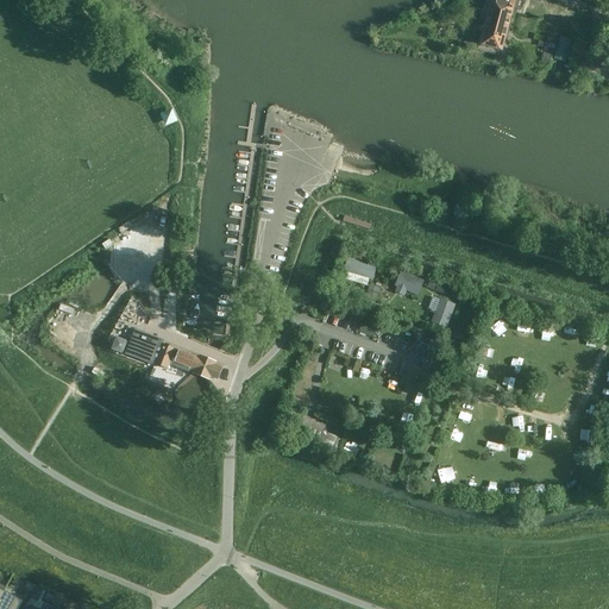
[(490,0),(478,45),(501,51),(512,8),(521,11),(523,0),(490,0)]
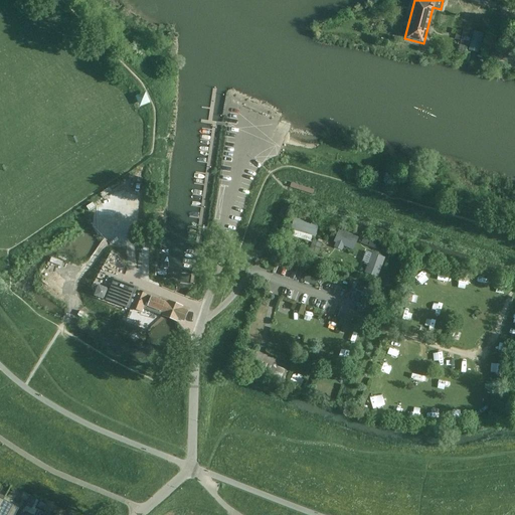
[(472,33),(464,30),(460,42),(469,45),(472,33)]
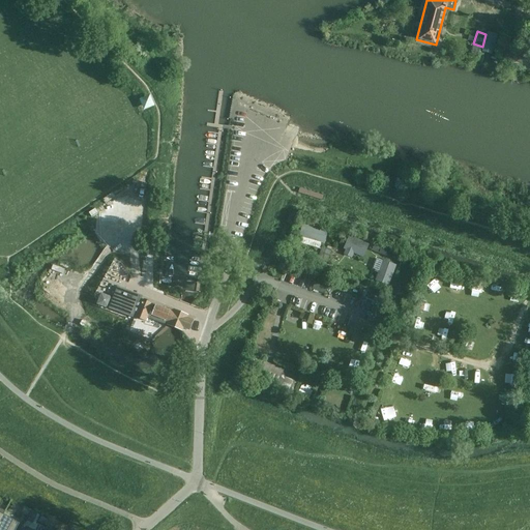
[(472,47),(470,55),(478,57),(480,49),(472,47)]
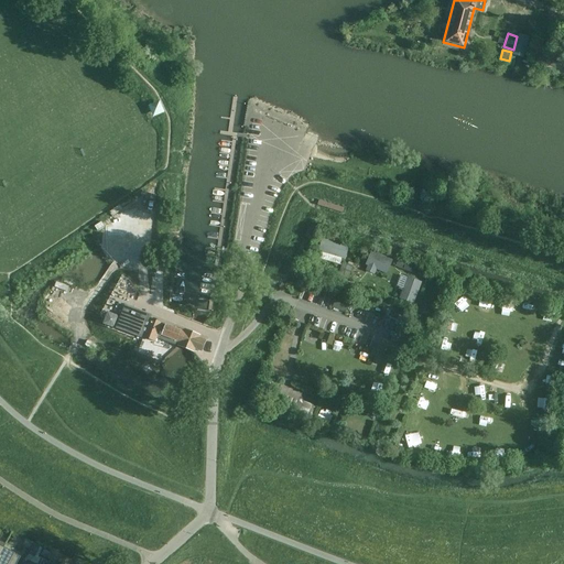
[(153,117),(163,112),(159,102),(149,107),(153,117)]
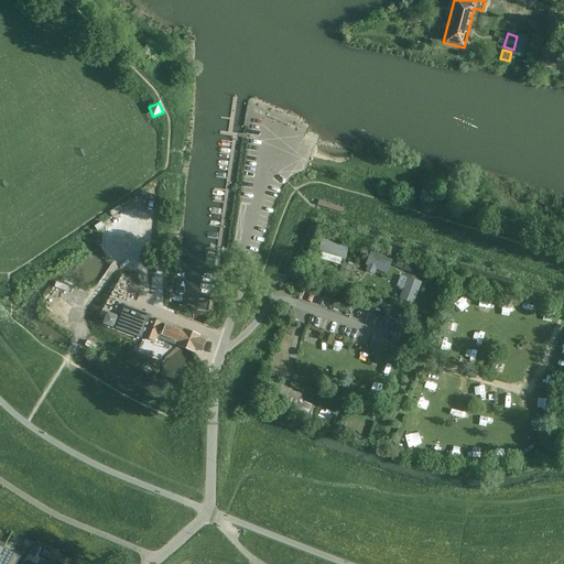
[(318,201),(317,205),(343,214),(344,208),(318,201)]
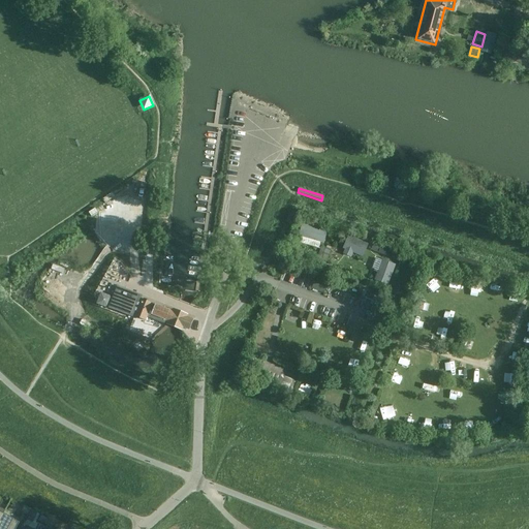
[(302,224),(299,237),(301,238),(320,243),(323,244),(327,231),(302,224)]
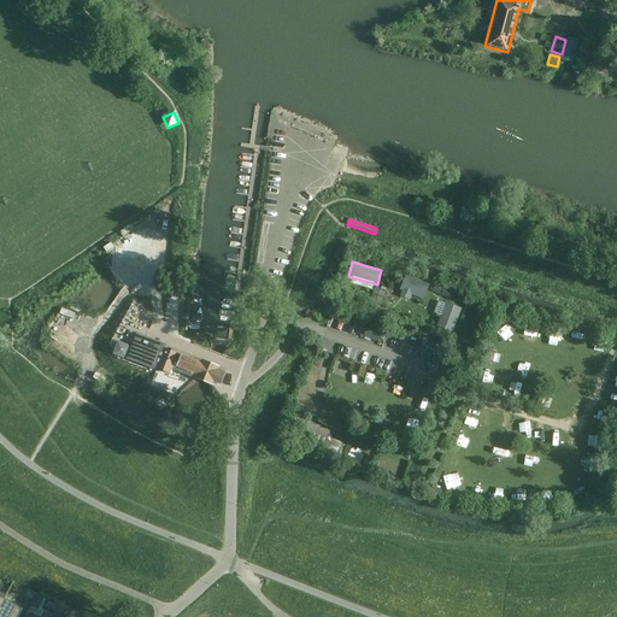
[(406,275),(399,289),(403,292),(400,297),(409,301),(411,295),(422,300),(429,286),(406,275)]
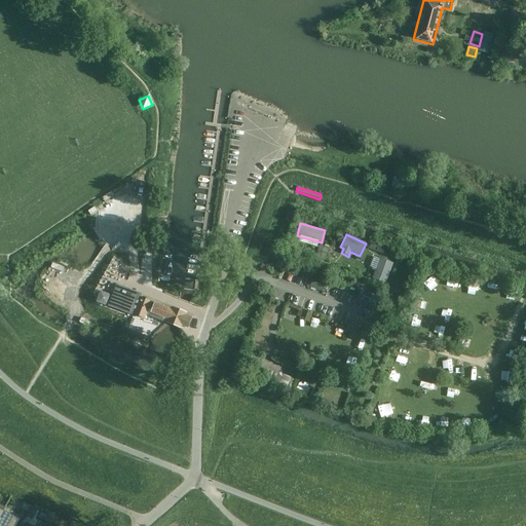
[(379,246),(376,253),(389,257),(392,250),(379,246)]
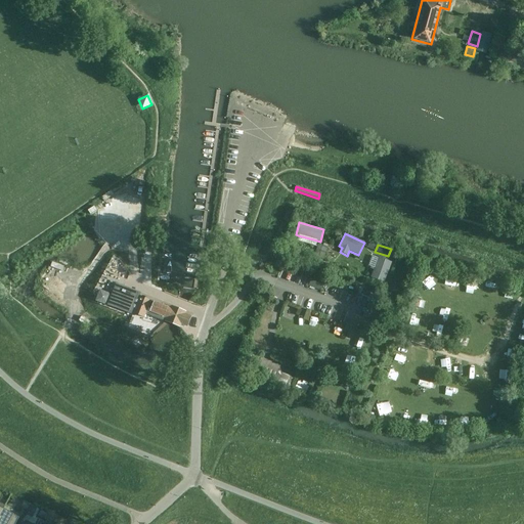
[(372,257),(368,266),(375,268),(370,278),(384,284),(391,263),(378,258),(378,259),(372,257)]
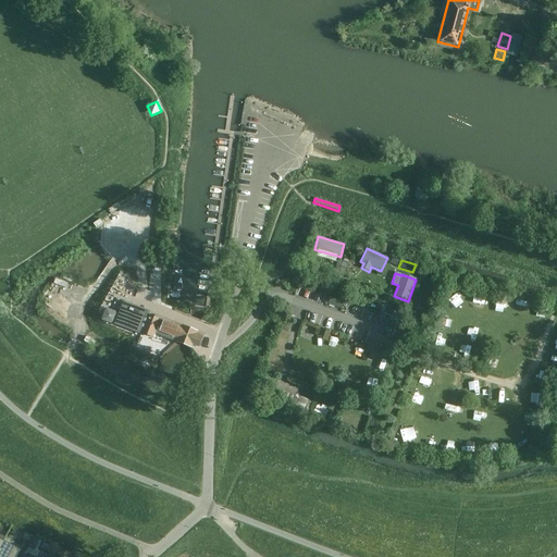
[(332,295),(329,304),(342,309),(345,300),(346,297),(332,293),(332,295)]
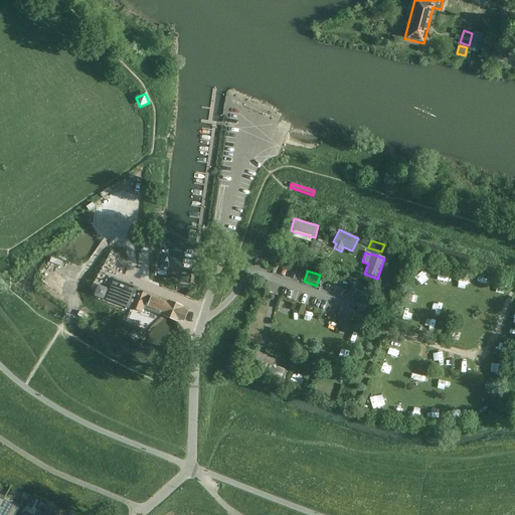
[(115,283),(109,299),(128,306),(132,308),(131,310),(141,314),(148,297),(135,292),(136,290),(125,285),(125,287),(115,283)]
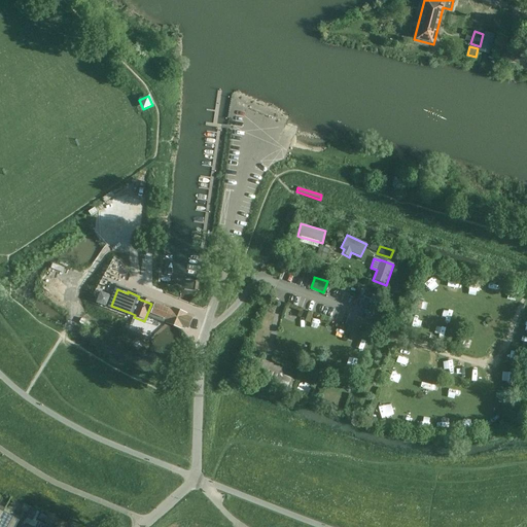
[(373,301),(365,318),(371,321),(381,299),(375,296),(373,301)]
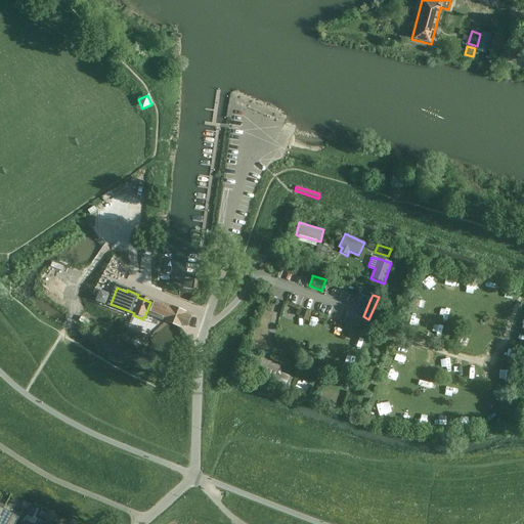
[(133,315),(127,329),(149,338),(167,322),(168,319),(149,312),(153,303),(150,302),(143,319),(133,315)]
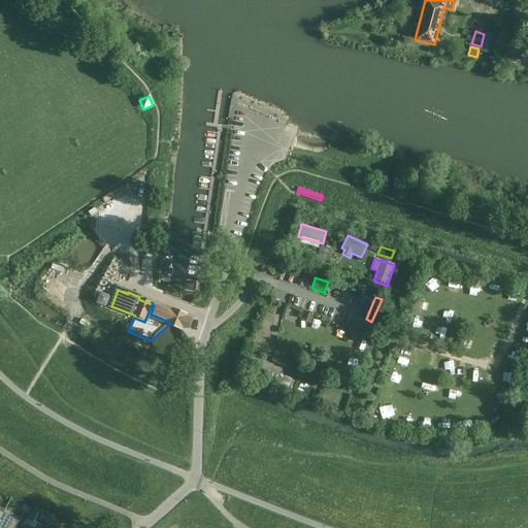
[(154,305),(151,315),(169,322),(168,325),(170,326),(180,329),(180,330),(182,327),(183,327),(188,329),(192,320),(186,318),(187,316),(173,309),(172,311),(171,311),(164,308),(155,305),(155,306),(154,305)]
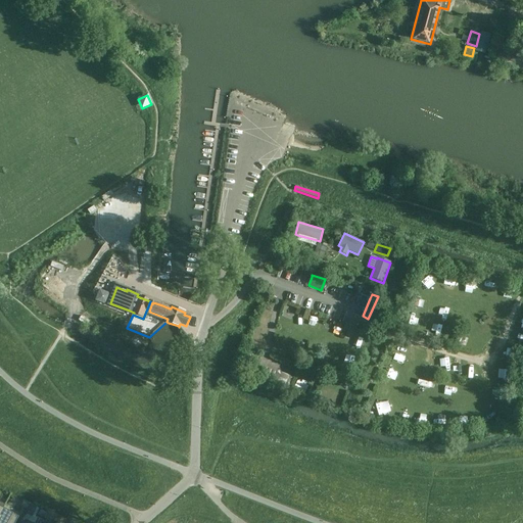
[(3,509),(0,513),(0,522),(15,522),(19,517),(18,517),(17,518),(12,515),(13,514),(12,514),(11,515),(3,510),(3,509)]
